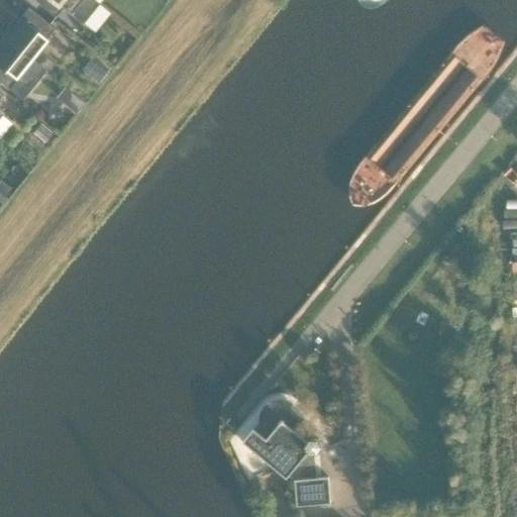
[(34,0),(57,17),(58,16),(57,15),(64,7),(73,15),(74,14),(85,22),(99,5),(93,0),(34,0)]
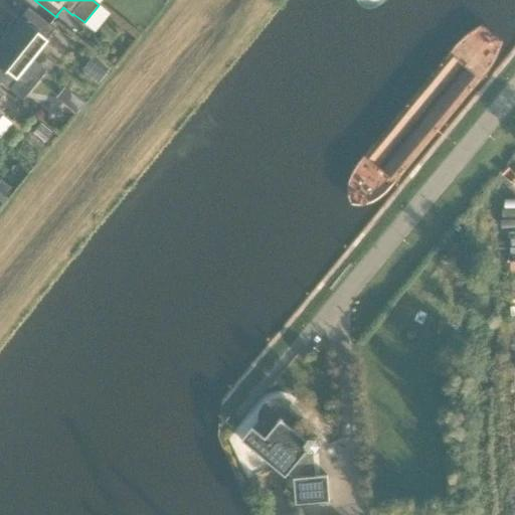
[(6,37),(33,59),(49,40),(47,39),(55,30),(55,31),(56,30),(29,8),(20,19),(17,16),(9,25),(13,28),(6,37)]
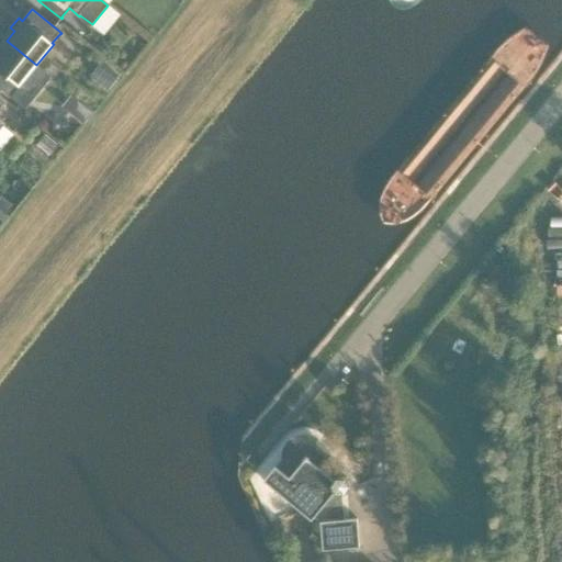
[(20,85),(36,65),(7,41),(0,48),(0,88),(13,99),(14,98),(12,97),(21,86),(20,85)]
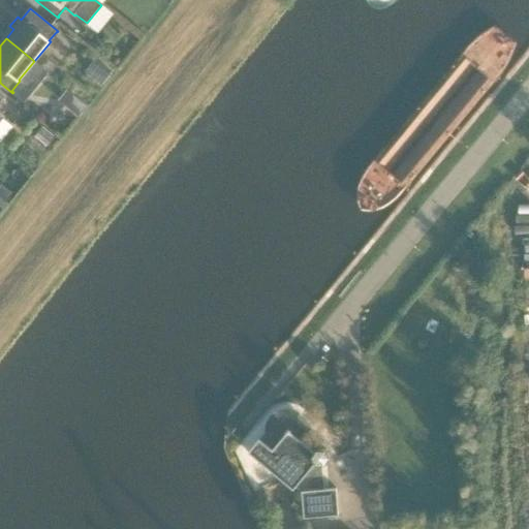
[(112,72),(95,58),(85,70),(101,85),(112,72)]
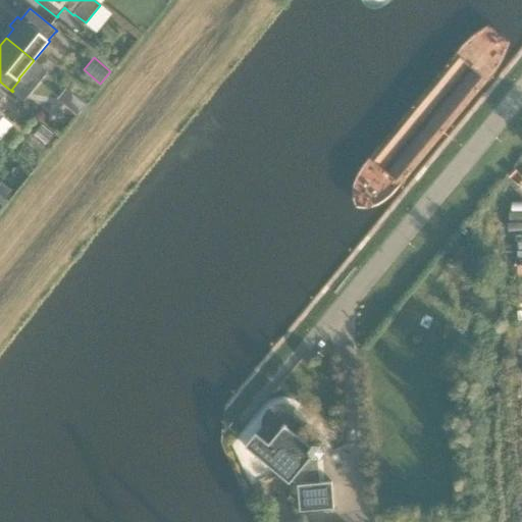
[(66,89),(58,99),(79,115),(87,105),(66,89)]
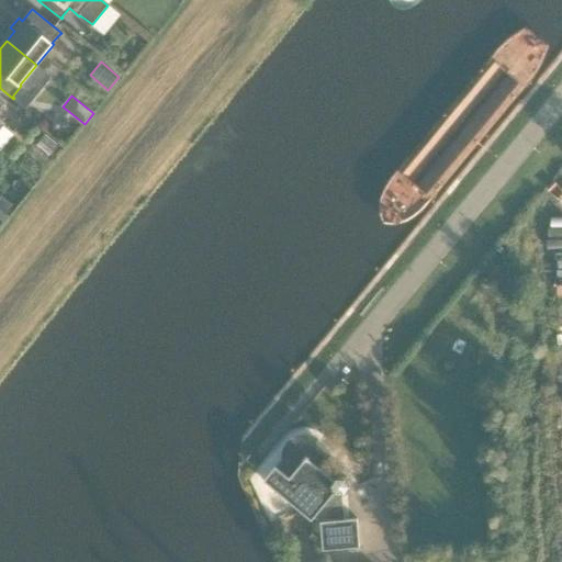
[(37,145),(51,156),(59,146),(45,135),(37,145)]
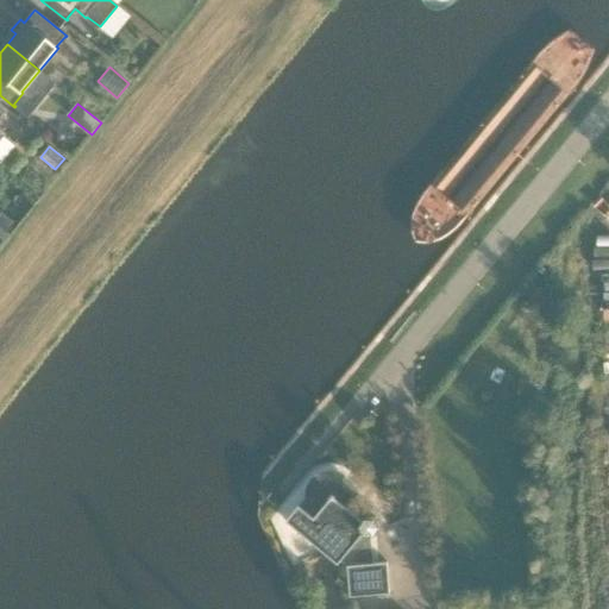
[(0,213),(0,226),(6,231),(13,221),(1,212),(0,213)]
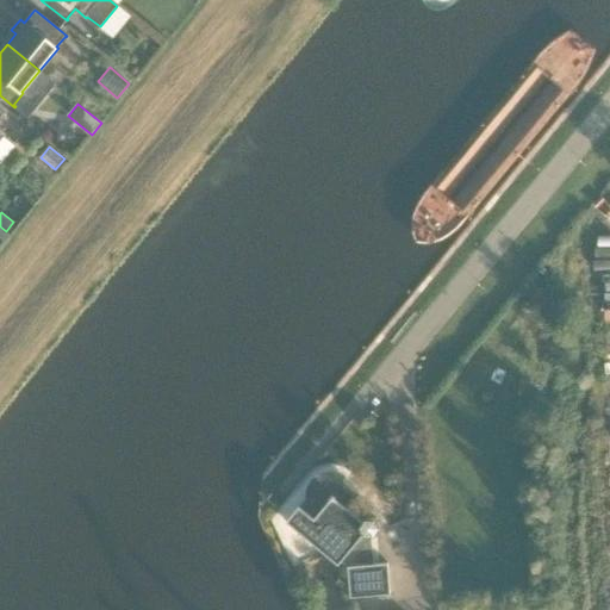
[(286,522),(338,565),(342,561),(348,566),(350,597),(391,593),(388,562),(366,565),(363,539),(366,536),(371,537),(377,535),(380,530),(380,524),(378,520),(373,517),(367,517),(362,521),(348,508),(360,493),(342,479),(338,478),(335,477),(331,475),(328,477),(323,478),(319,480),(316,483),(313,487),(311,491),(311,495),(311,498),(312,502),(299,505),(286,522)]
